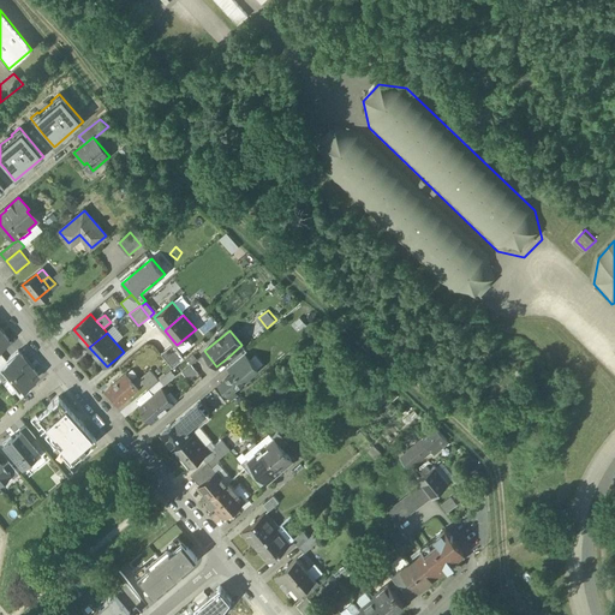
[(242,345),(227,358),(232,363),(244,353),(248,351),(242,345)]
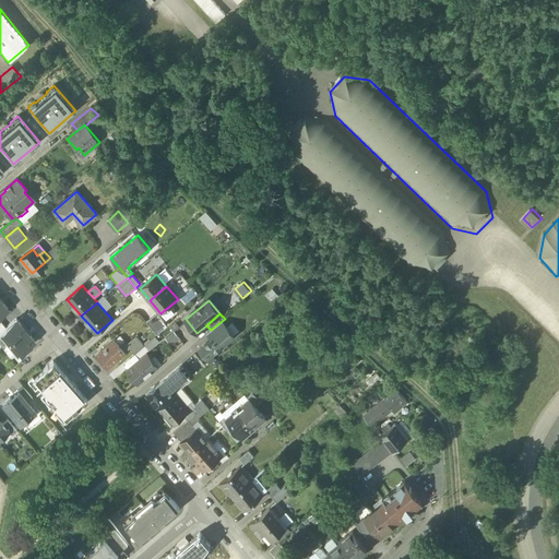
[(167,326),(159,317),(150,324),(158,334),(167,326)]
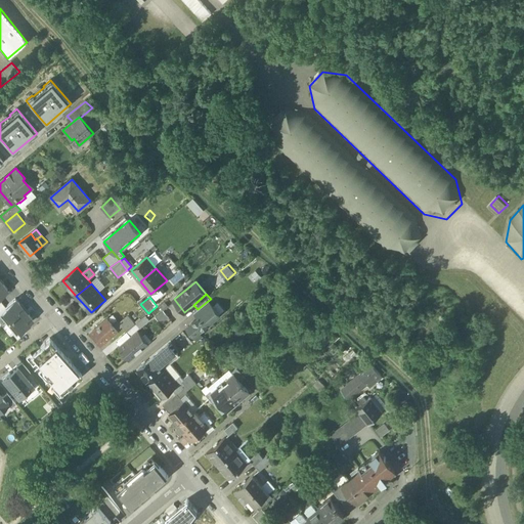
[(6,307),(0,312),(0,313),(8,323),(25,309),(15,299),(6,307)]
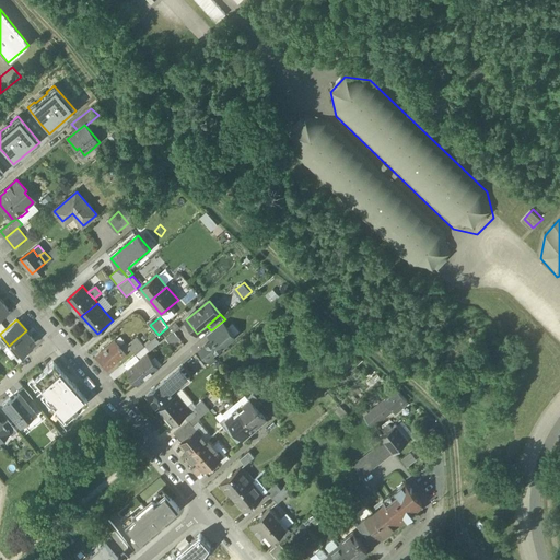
[(222,322),(211,330),(207,334),(211,339),(226,327),(222,322)]
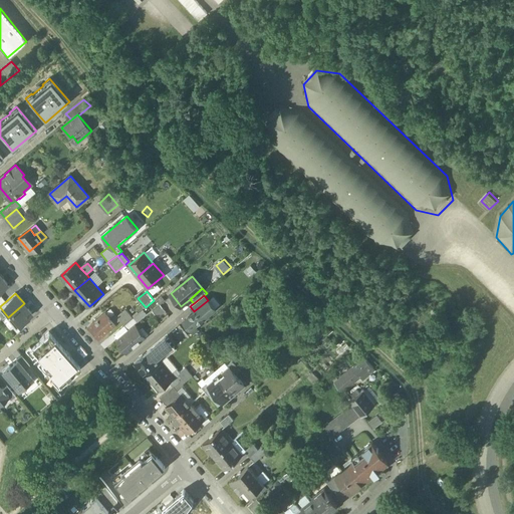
[(194,311),(184,320),(194,333),(198,330),(195,325),(215,308),(208,300),(194,311)]
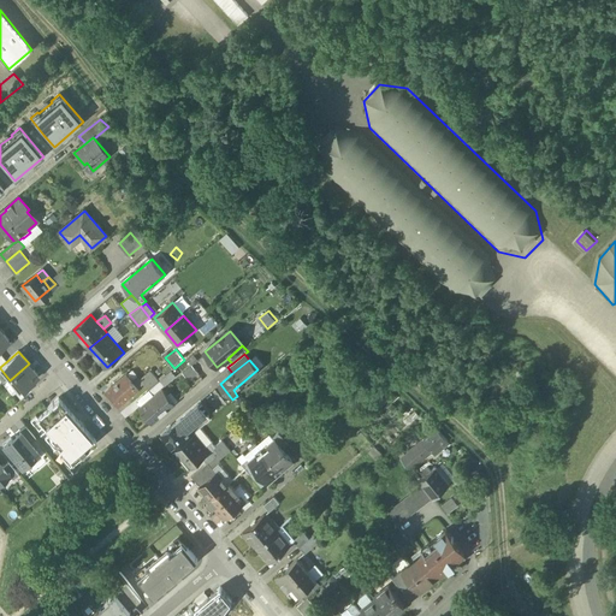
[(29,363),(10,380),(19,392),(28,385),(39,375),(29,363)]
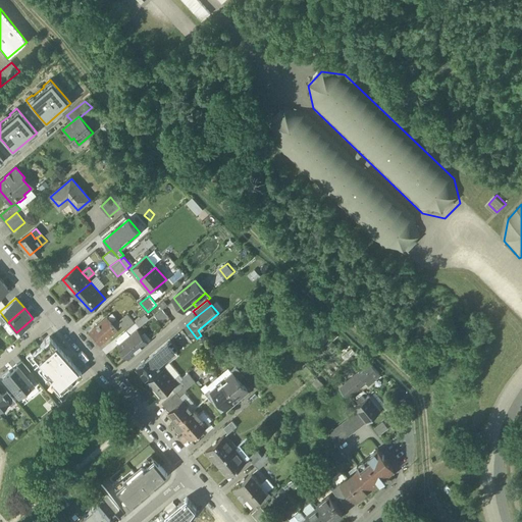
[(157,315),(164,324),(171,317),(164,309),(157,315)]
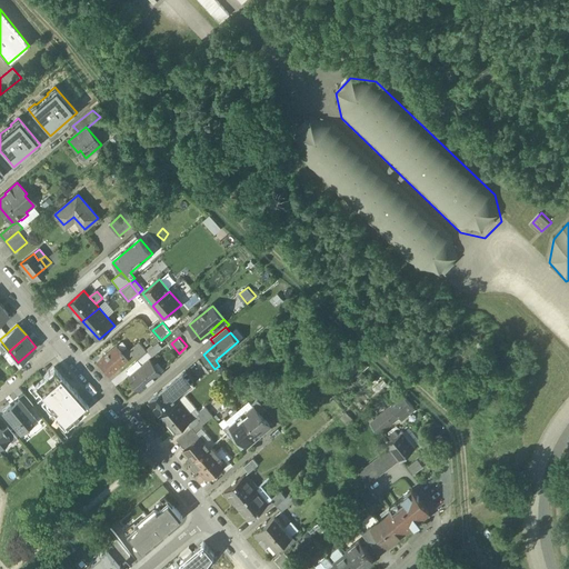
[(130,349),(130,350),(132,353),(138,360),(147,352),(139,342),(130,349)]
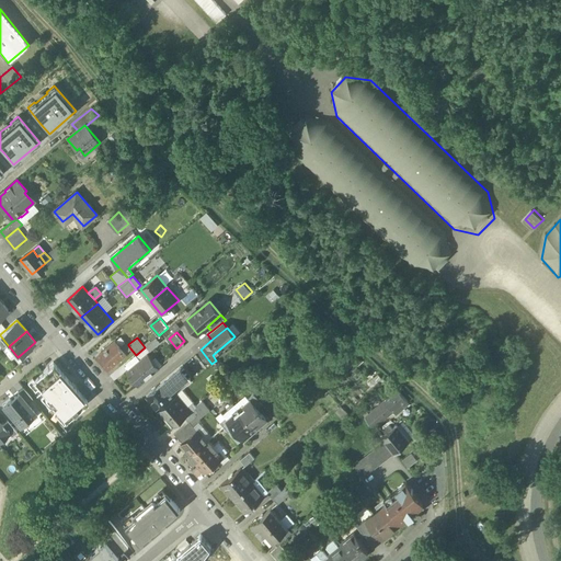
[(121,346),(115,341),(96,356),(107,369),(126,353),(121,346)]
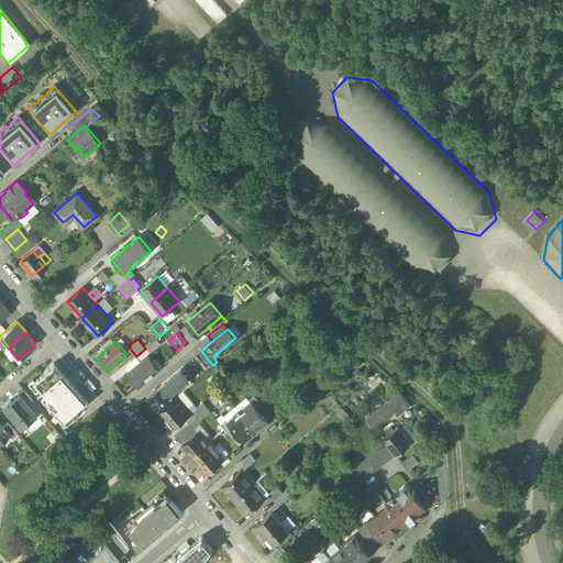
[(127,343),(121,348),(127,354),(131,350),(129,346),(129,345),(127,343)]
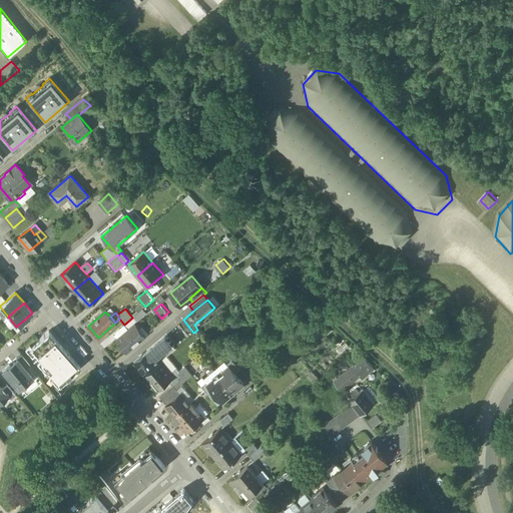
[(132,318),(124,325),(128,329),(137,322),(133,317),(132,318)]
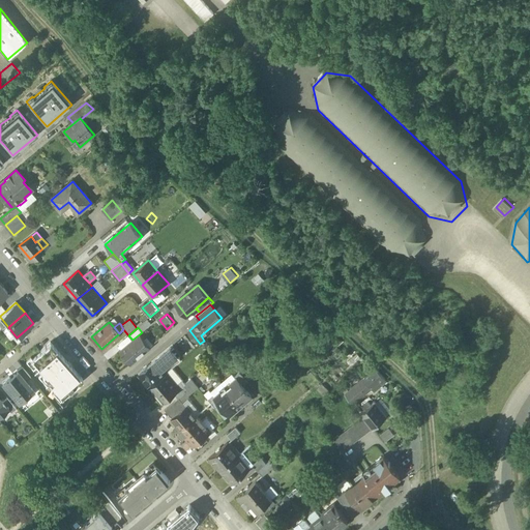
[(24,331),(17,337),(13,340),(18,345),(27,336),(24,331)]
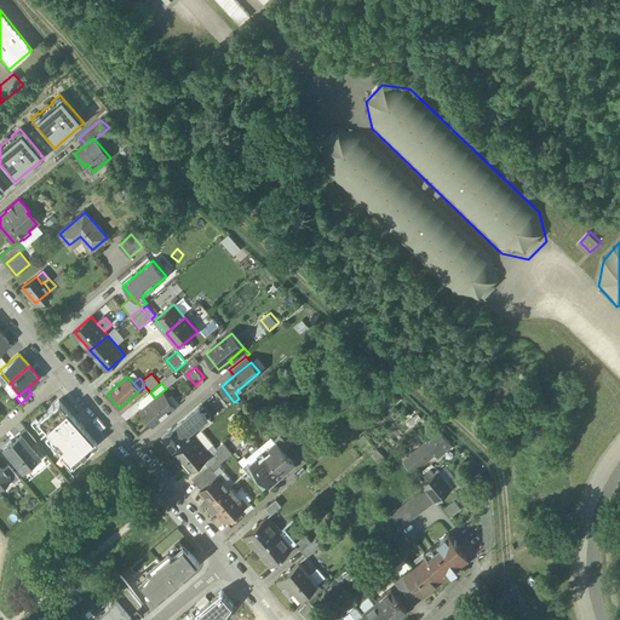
[(164,391),(141,409),(154,425),(176,406),(164,391)]
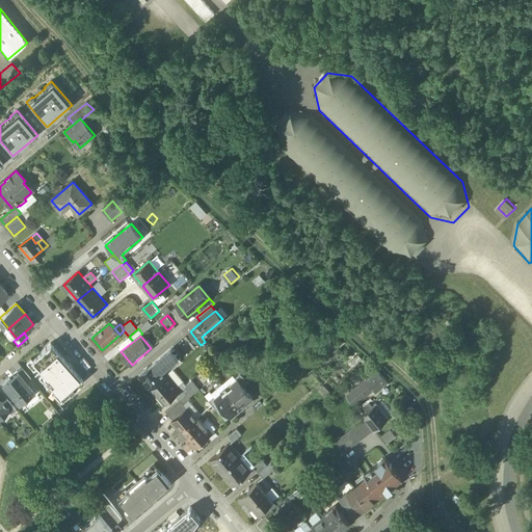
[(82,381),(50,345),(30,363),(62,399),(82,381)]
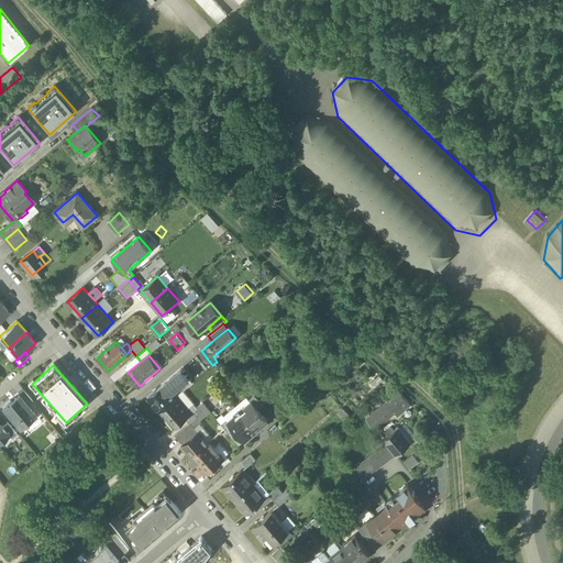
[(164,383),(147,397),(159,410),(159,411),(176,397),(172,392),(189,377),(181,370),(165,384),(164,383)]
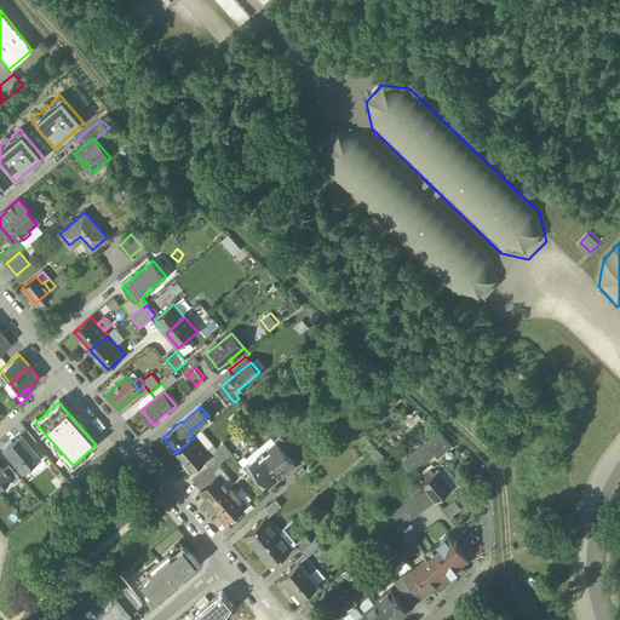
[(35,442),(26,429),(19,434),(21,435),(30,447),(35,442)]
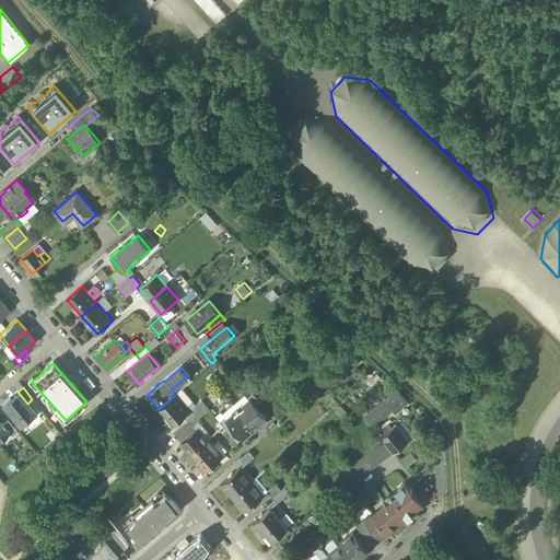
[(406,398),(398,388),(392,394),(400,404),(406,398)]
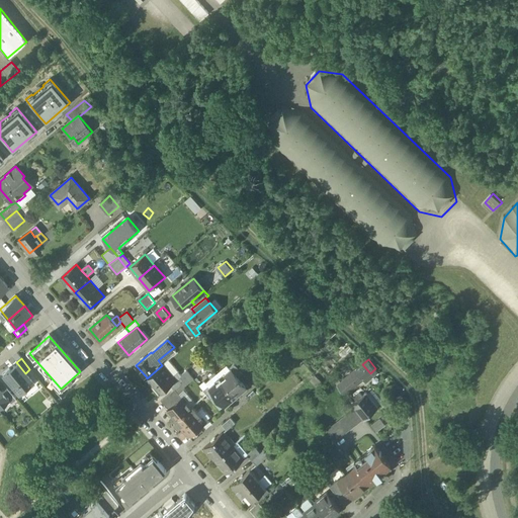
[(17,363),(10,369),(9,368),(2,373),(17,393),(31,380),(25,373),(17,363)]
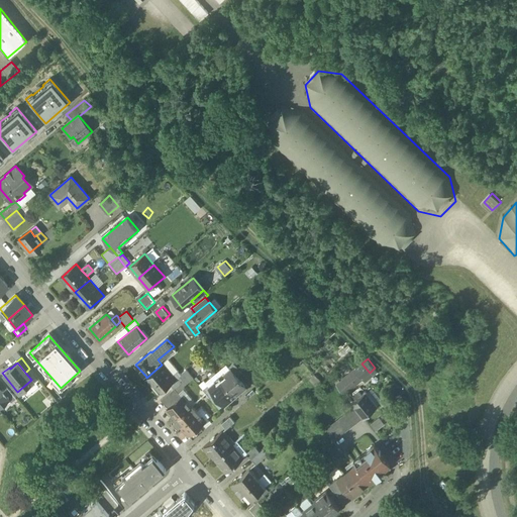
[(169,371),(163,363),(162,365),(146,378),(160,392),(170,384),(176,379),(176,378),(173,375),(174,374),(170,370),(169,371)]
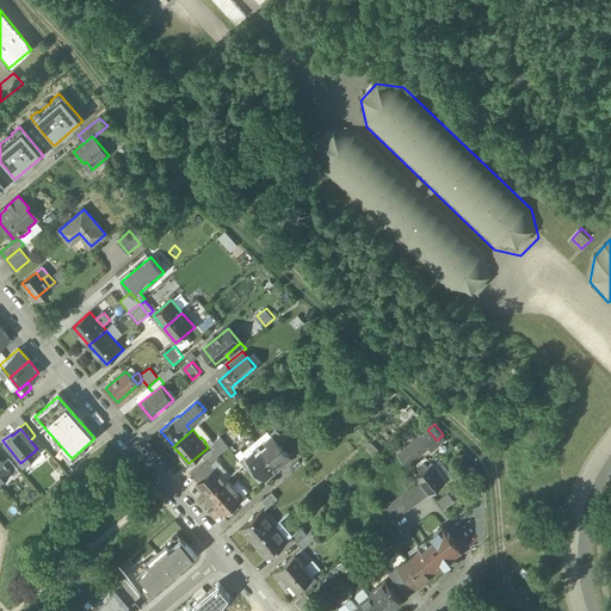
[(285,439),(276,429),(271,433),(272,434),(273,434),(281,443),(285,439)]
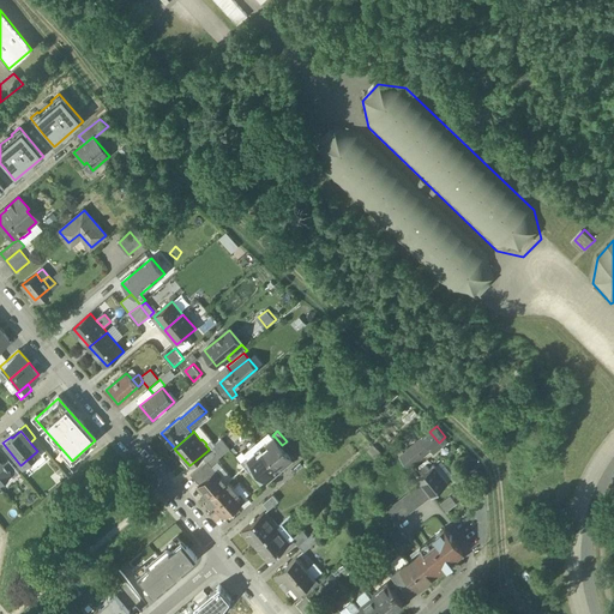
[(439,443),(429,432),(421,438),(431,449),(439,443)]
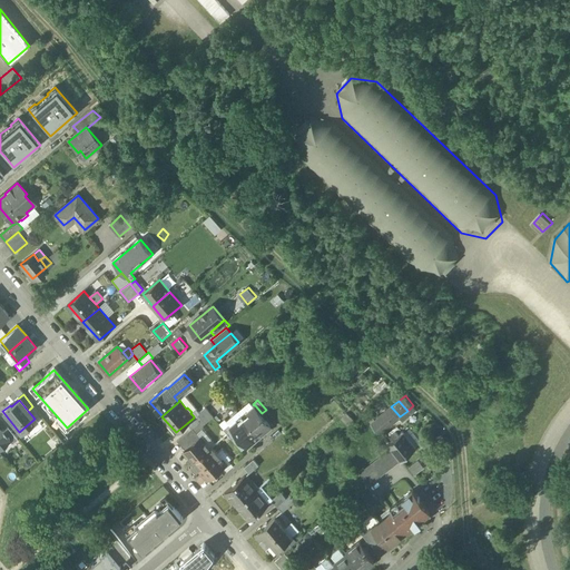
[(262,413),(255,405),(254,405),(248,411),(248,413),(243,416),(259,436),(262,433),(262,432),(265,430),(266,430),(269,428),(271,424),(266,419),(265,419),(262,414),(262,413)]
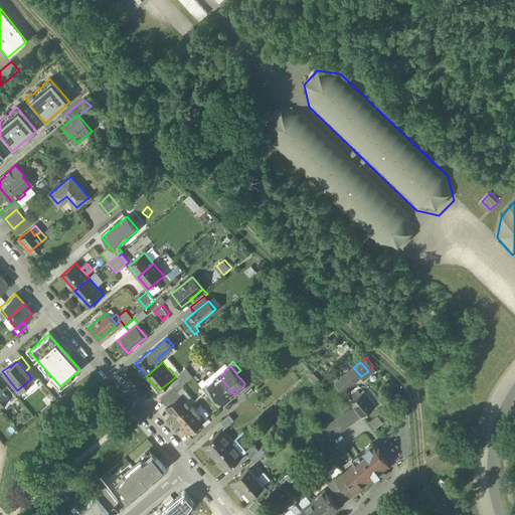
[(353,367),(342,378),(349,387),(361,376),(353,367)]
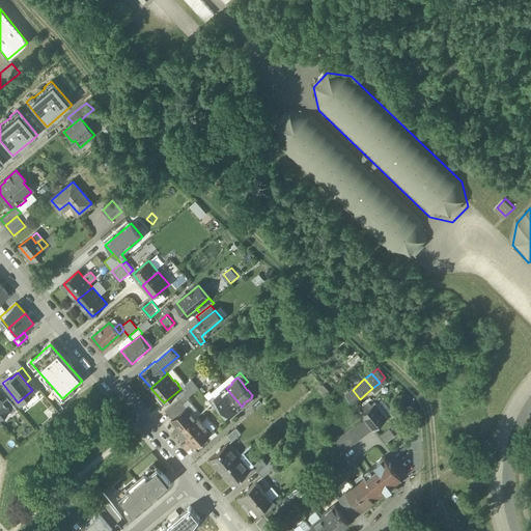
[(180,389),(174,394),(178,399),(179,398),(188,391),(184,386),(180,388),(180,389)]
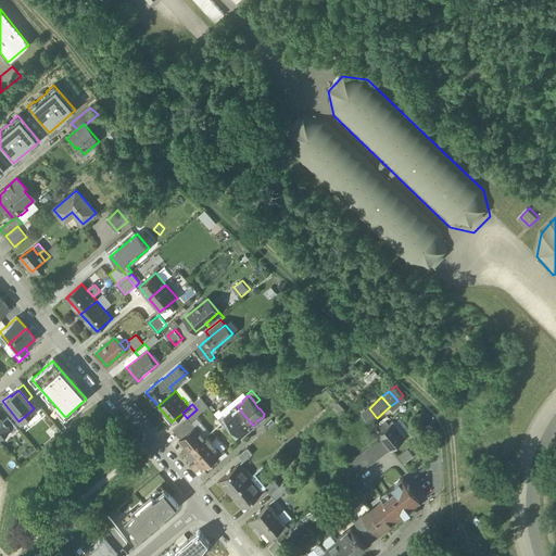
[(253,426),(237,406),(232,411),(230,409),(225,415),(231,424),(232,422),(236,427),(236,429),(239,433),(242,433),(247,431),(247,429),(249,427),(250,428),(253,426)]
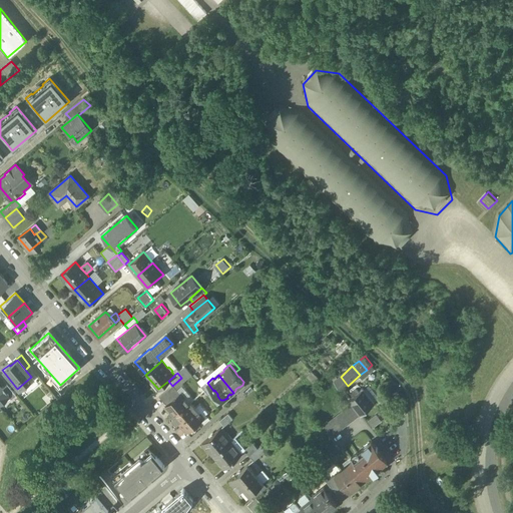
[(348,386),(341,377),(334,382),(342,391),(348,386)]
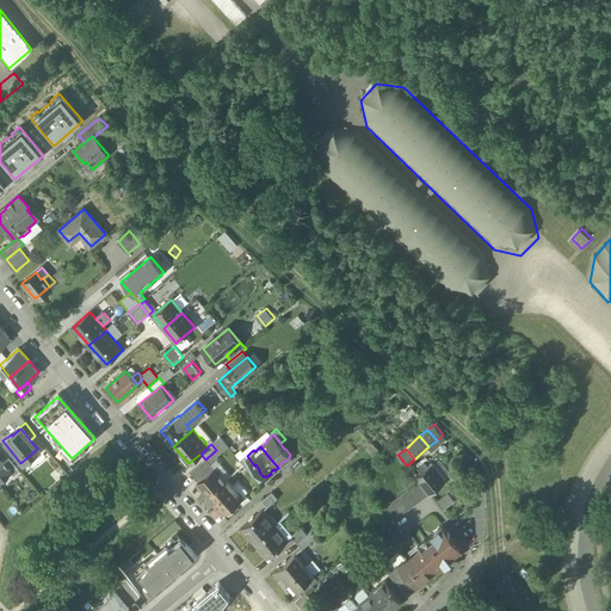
[(254,466),(247,456),(246,454),(239,460),(248,470),(254,466)]
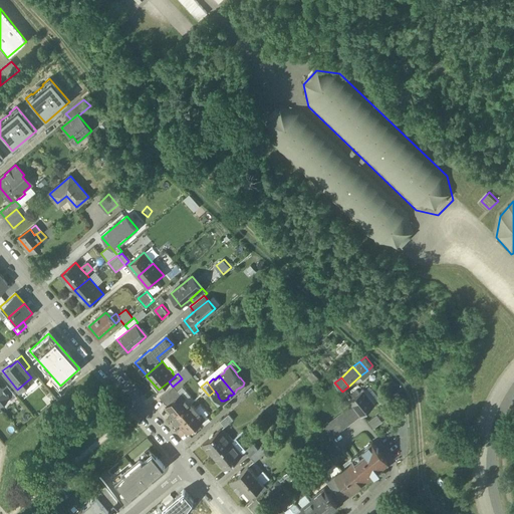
[(173,387),(160,398),(167,406),(181,394),(174,386),(173,387)]
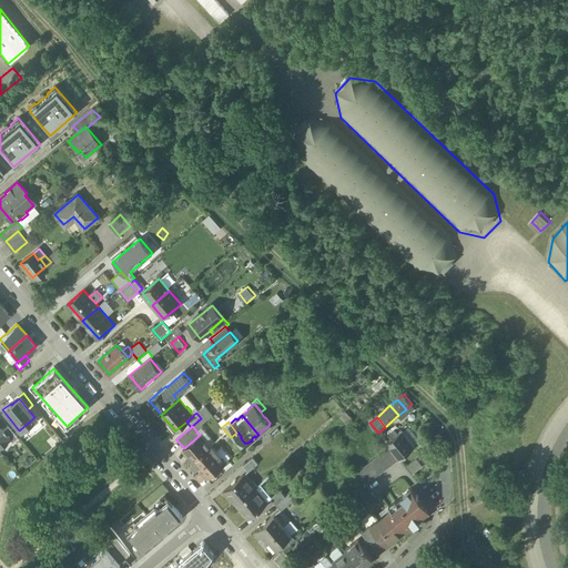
[(8,427),(2,432),(9,439),(12,443),(18,438),(8,427)]
